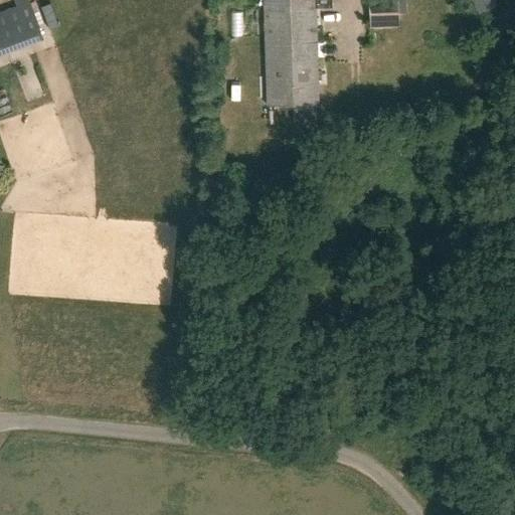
[(12,0),(20,20),(0,27),(0,53),(41,39),(27,0),(12,0)]
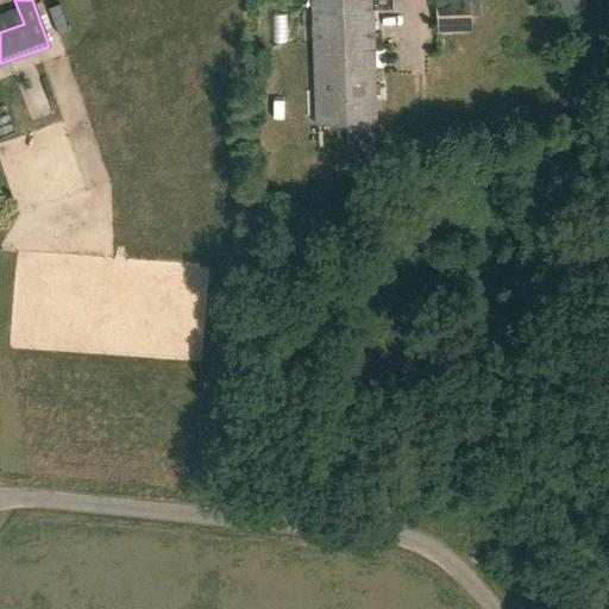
[(311,0),(314,125),(376,123),(372,0),(311,0)]
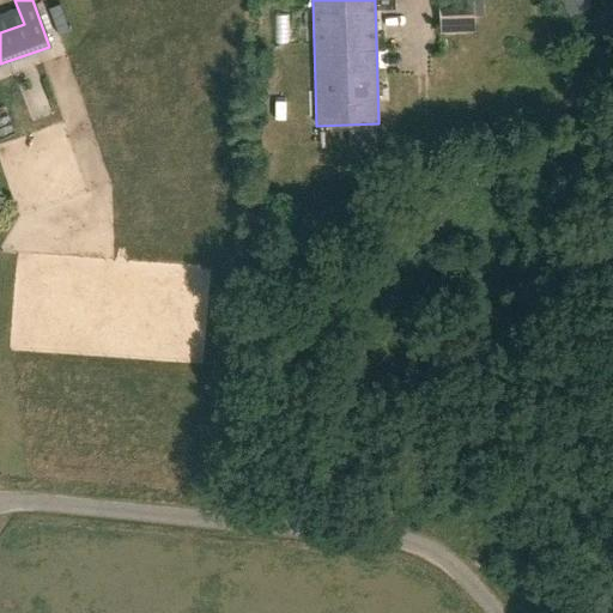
[(443,0),(444,14),(479,13),(477,0),(443,0)]
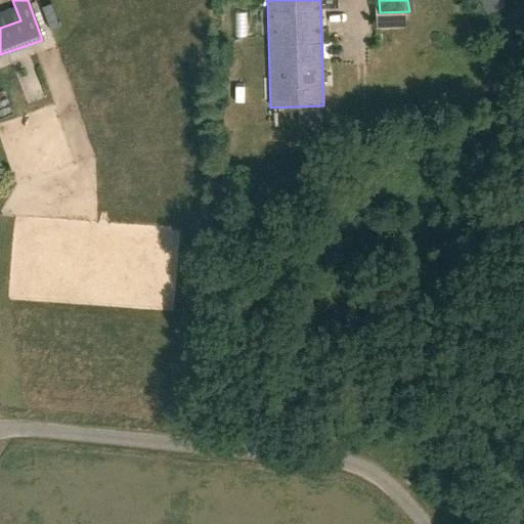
[(380,14),(380,30),(410,29),(409,13),(380,14)]
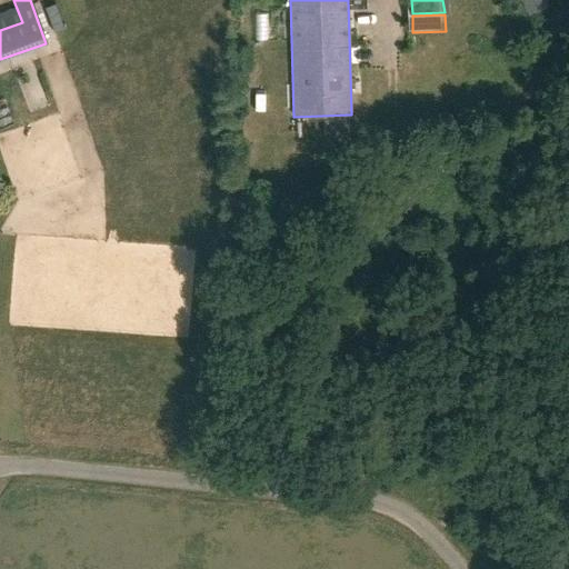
[(260,103),(261,121),(272,121),(272,102),(260,103)]
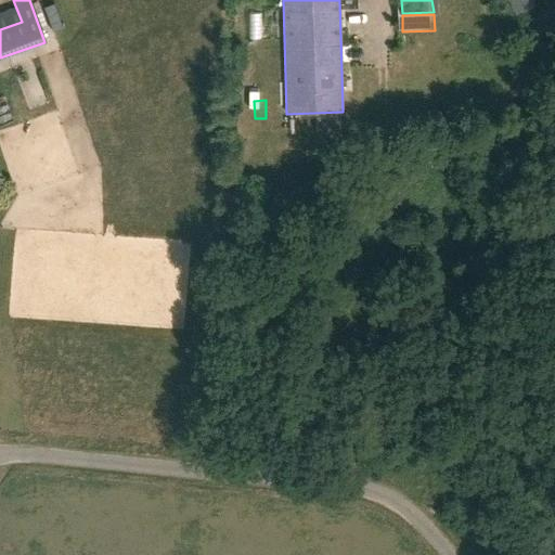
All buildings are outlined.
